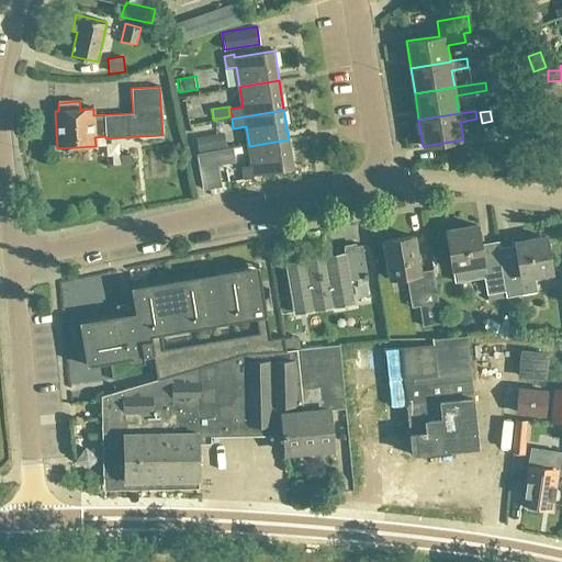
[(224,134),(195,138),(198,153),(226,148),(224,134)]
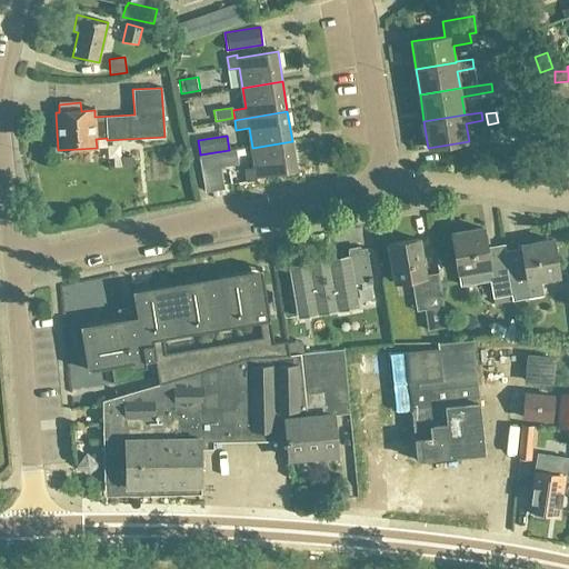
[(292,141),(252,148),(256,168),(246,170),(248,181),(257,179),(257,177),(297,170),(292,141)]
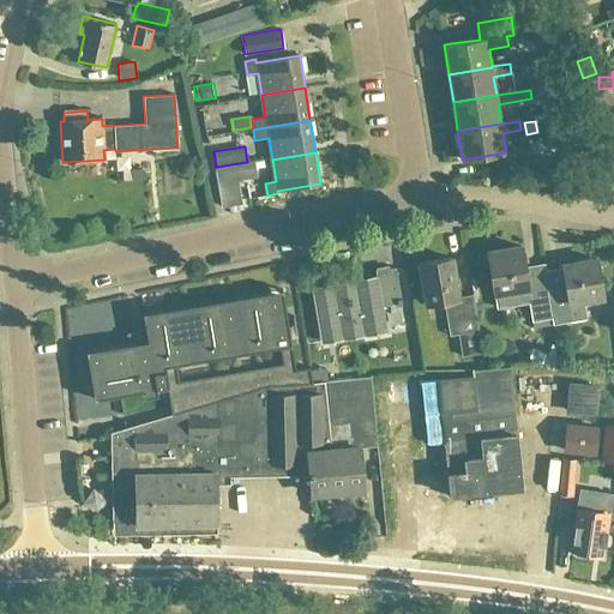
[(232,167),(214,170),(220,202),(238,199),(232,167)]
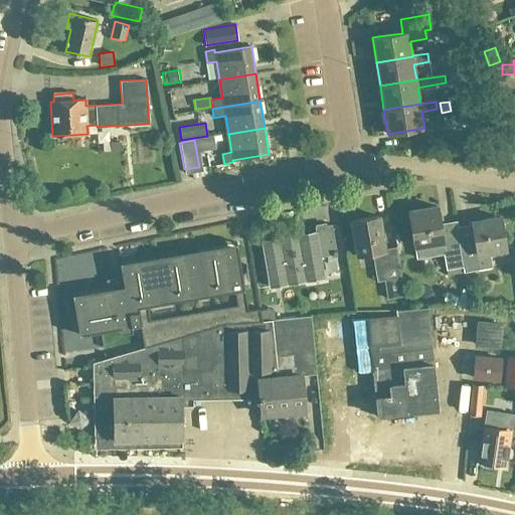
[(120,142),(110,143),(110,152),(120,151),(120,142)]
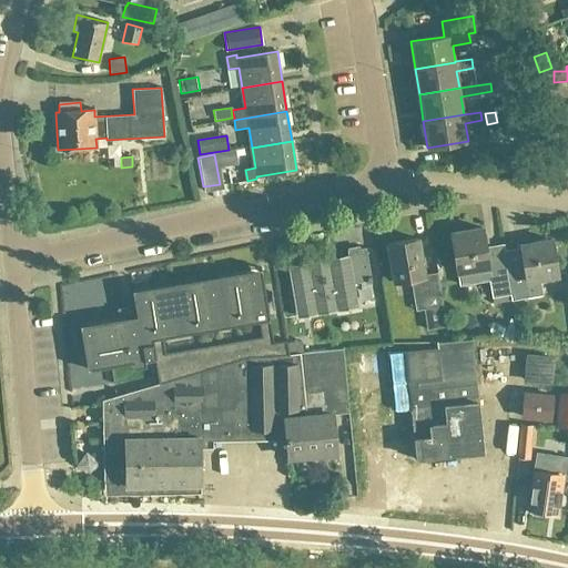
[(513,300),(504,246),(486,250),(482,227),(450,233),(458,273),(487,267),(494,303),(513,300)]
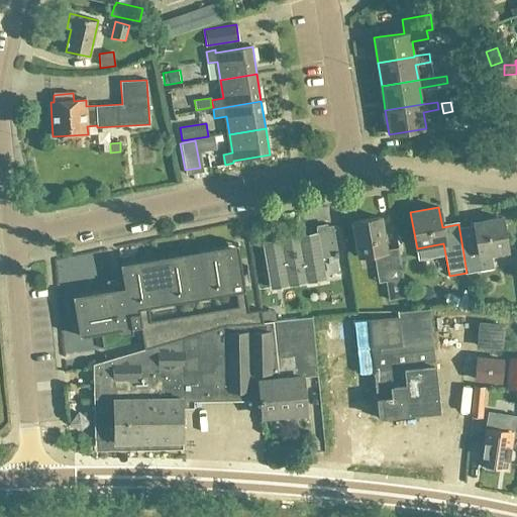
[(381,217),(353,222),(359,255),(375,253),(380,282),(387,281),(390,300),(407,297),(399,248),(386,250),(381,217)]
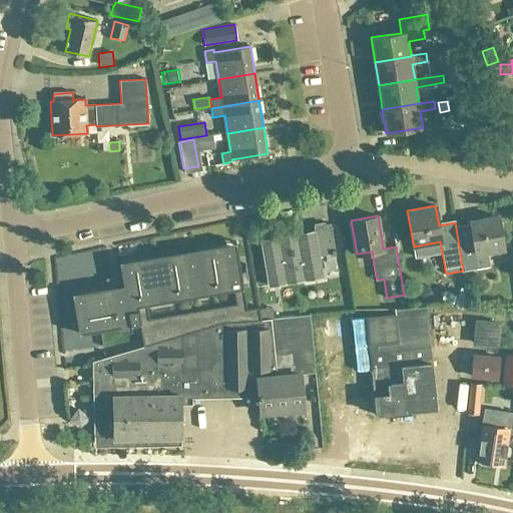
[(455,222),(463,271),(490,266),(487,250),(504,248),(498,216),(471,221),(471,223),(456,226),(455,222)]
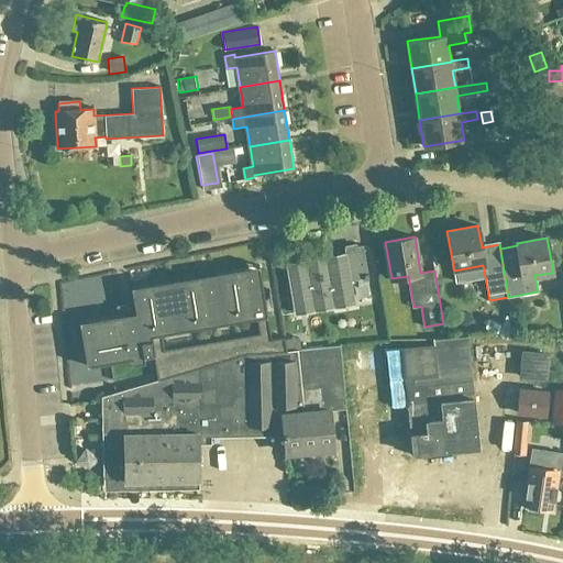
[(343,249),(344,255),(286,265),(294,313),(354,304),(351,282),(368,278),(362,245),(343,249)]
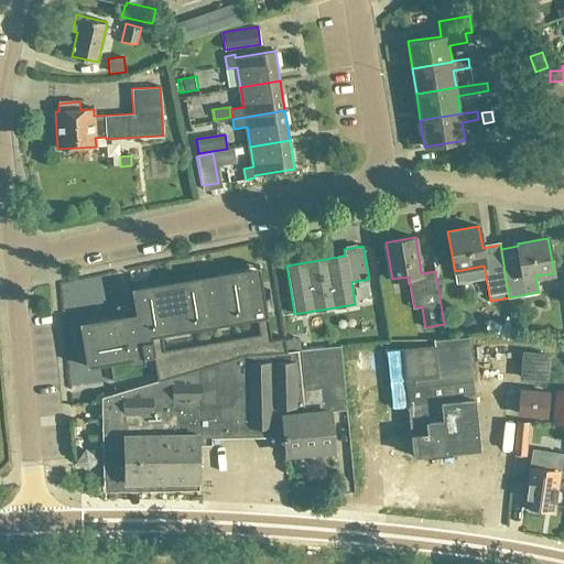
[(153,357),(156,379),(158,380),(225,361),(249,354),(286,350),(284,338),(271,340),(259,267),(131,289),(136,313),(79,323),(86,368),(153,357)]
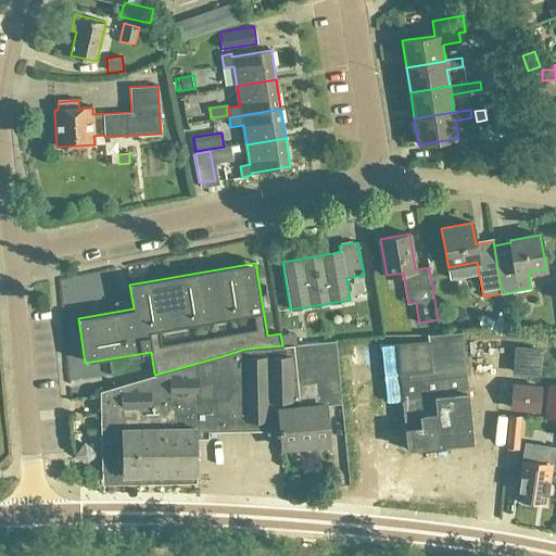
[(498,314),(485,308),(479,320),(492,327),(492,329),(506,331),(503,314),(498,312),(498,314)]
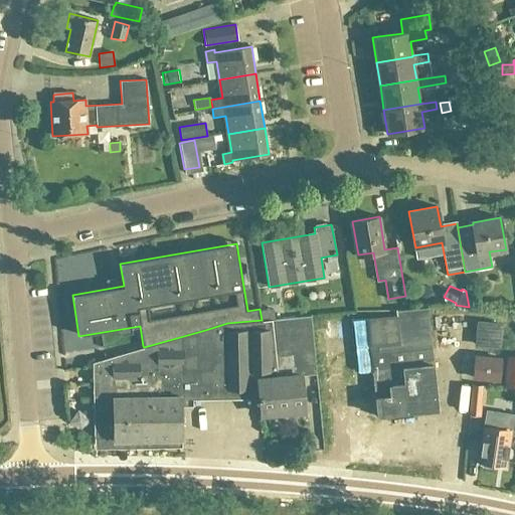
[(428,307),(396,310),(397,314),(352,319),(357,373),(371,372),(376,417),(440,410),(428,307)]
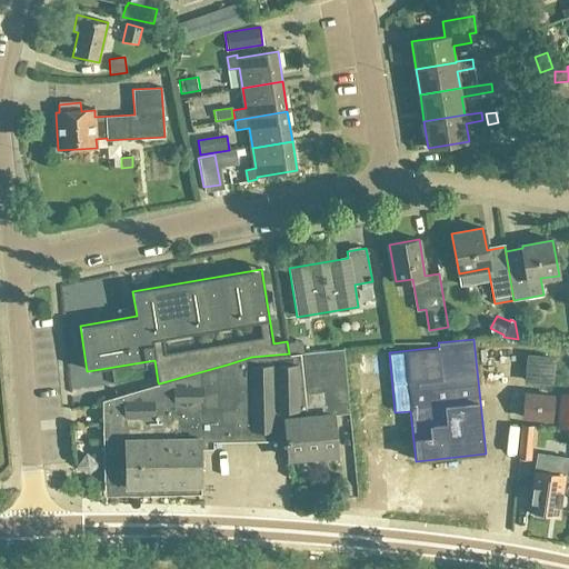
[(251,357),(227,365),(228,439),(241,439),(241,429),(285,428),(288,459),(339,453),(335,416),(351,413),(345,349),(338,350),(338,348),(325,350),(325,351),(300,353),(289,355),(289,353),(251,357)]
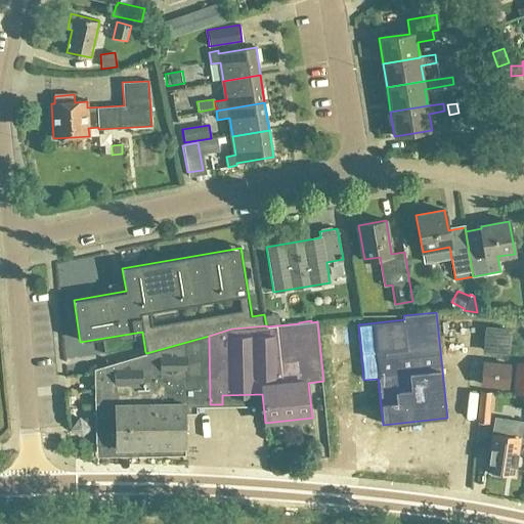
[(146,353),(145,352),(95,366),(97,417),(97,446),(184,444),(184,404),(210,404),(209,336),(146,353)]
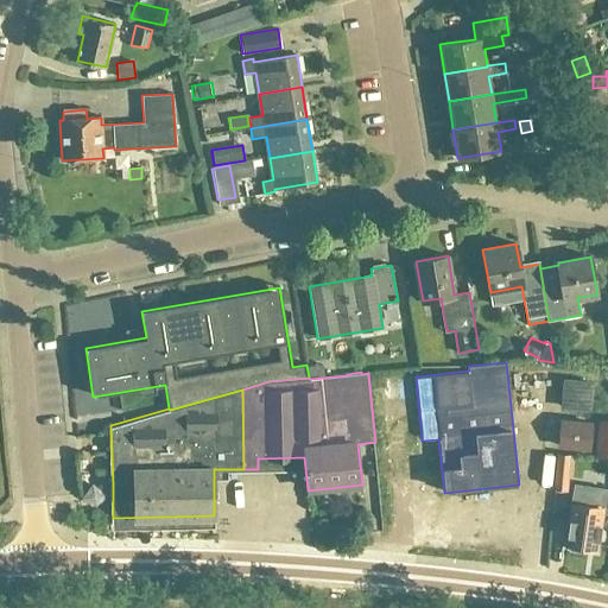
[(596,455),(607,456),(607,419),(600,422),(596,455)]
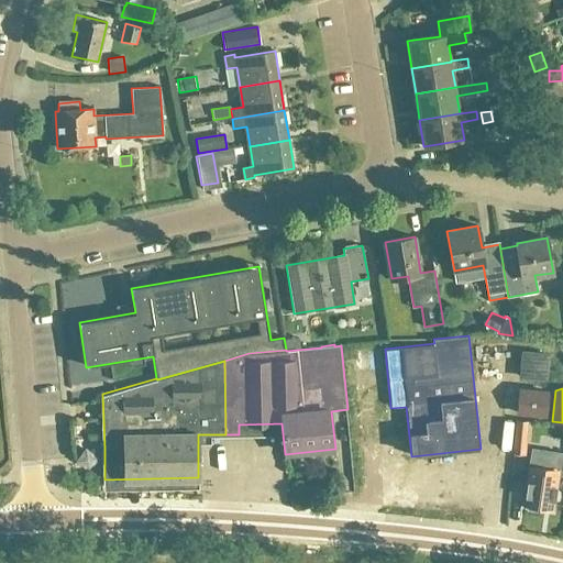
[(519,389),(517,414),(545,416),(548,393),(519,389)]
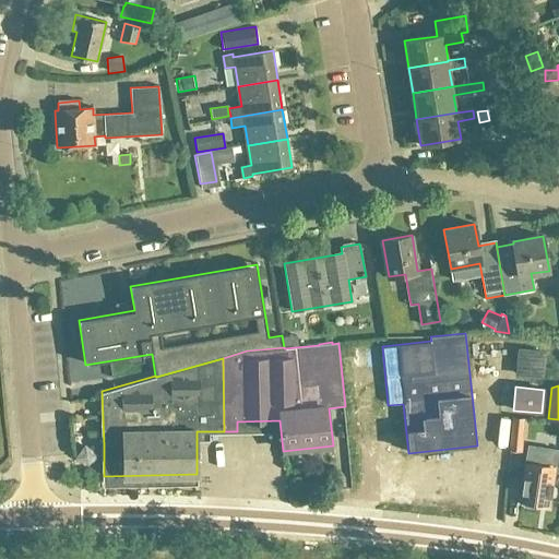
[(513,417),(510,451),(521,452),(524,418),(513,417)]
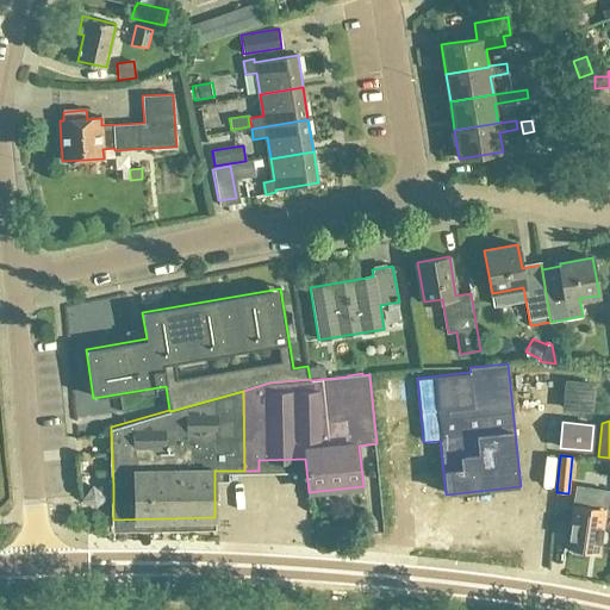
[(608,492),(576,487),(567,549),(571,549),(570,554),(585,556),(586,552),(599,553),(605,509),(607,497),(608,492)]
